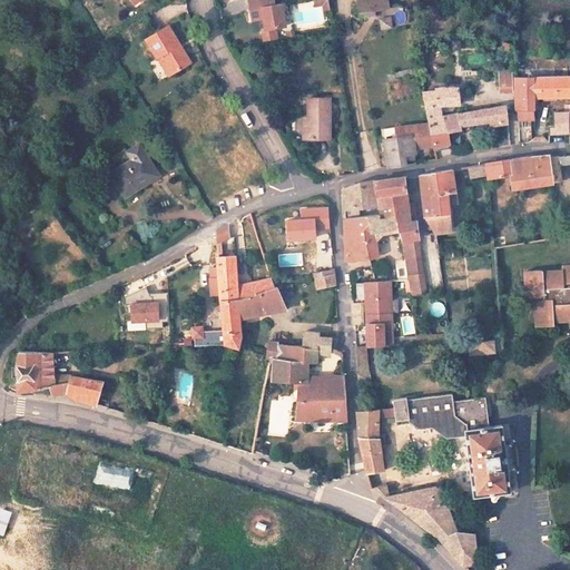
[(274,0),(249,0),(253,18),(263,17),(265,18),(267,29),(276,28),(286,26),(283,3),(276,5),(274,0)]
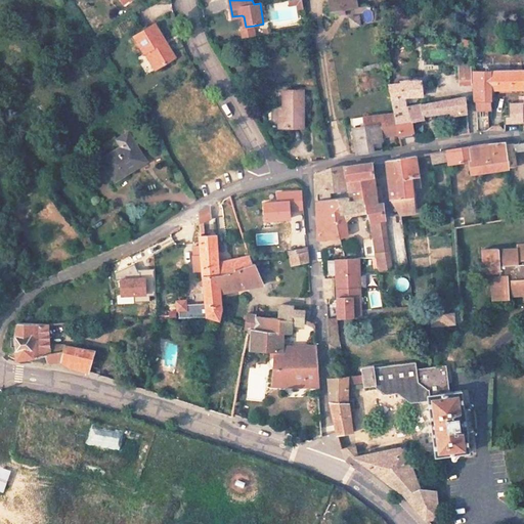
[(358,9),(356,0),(328,0),(331,13),(358,9)]
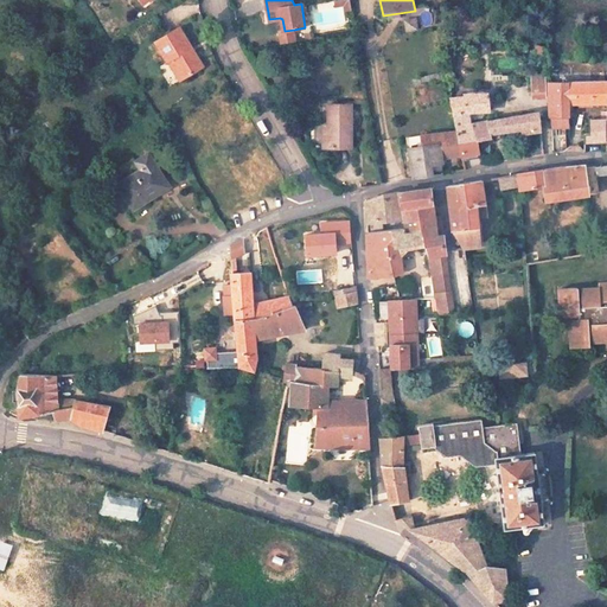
[(422,25),(433,24),(432,10),(421,11),(422,25)]
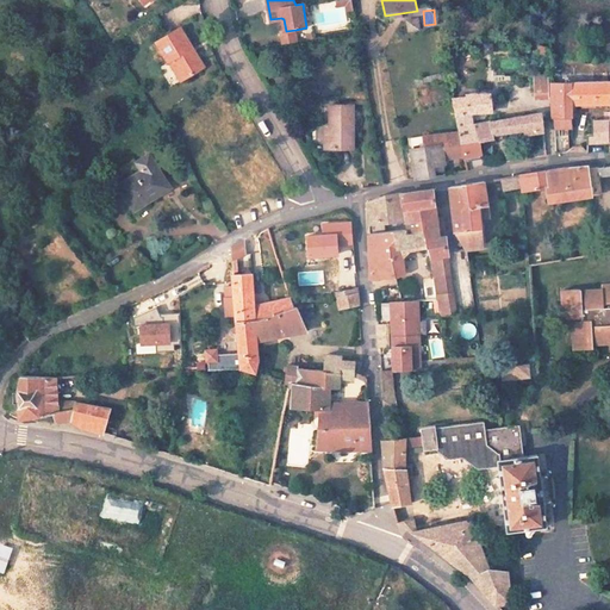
[(409,32),(422,29),(418,17),(405,20),(409,32)]
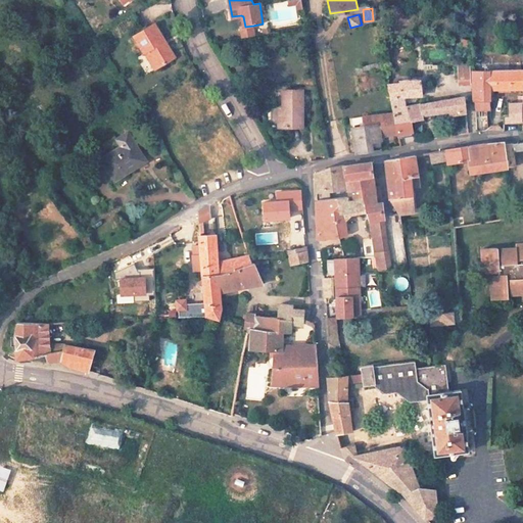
[(158,67),(175,58),(154,24),(134,36),(144,53),(145,53),(148,51),(158,67)]
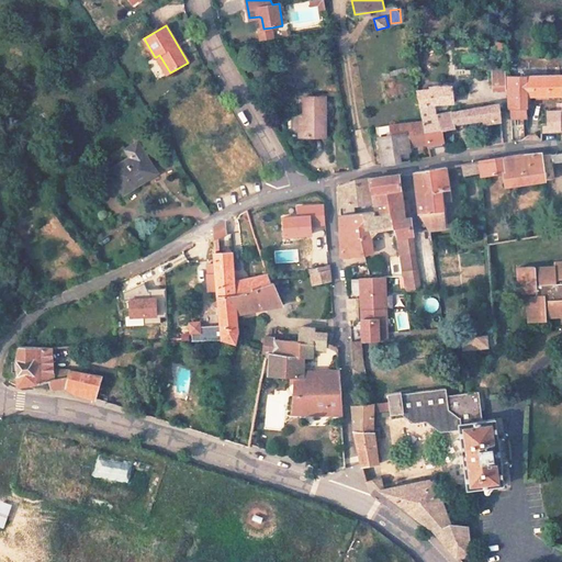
[(263,29),(259,30),(261,41),(273,38),(272,27),(263,29)]
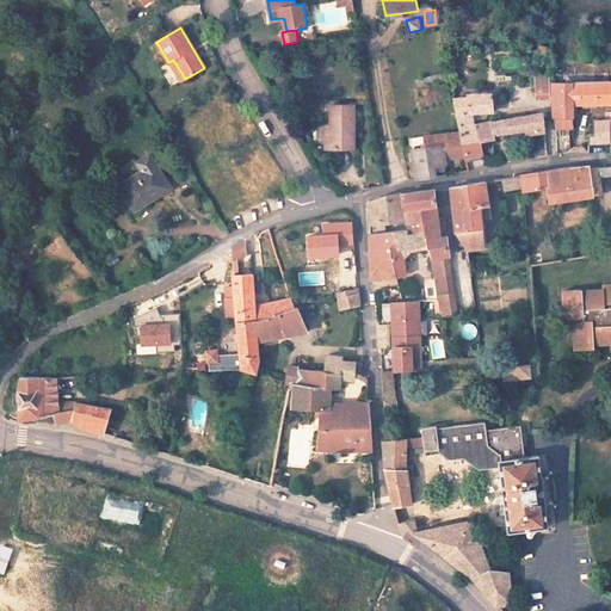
[(548,56),(549,47),(538,45),(537,54),(548,56)]
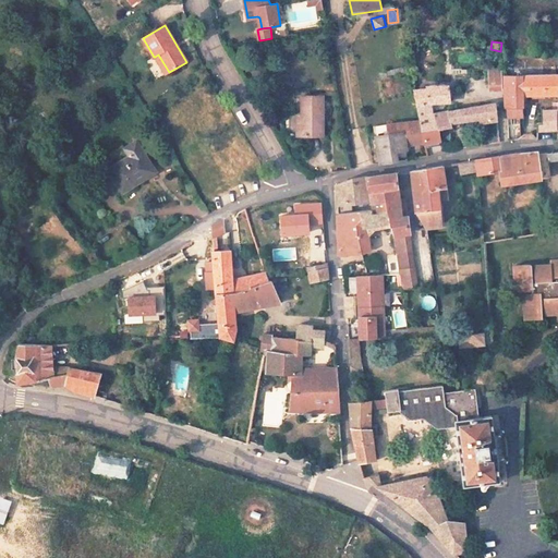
[(158,55),(155,57),(166,74),(169,72),(158,55)]
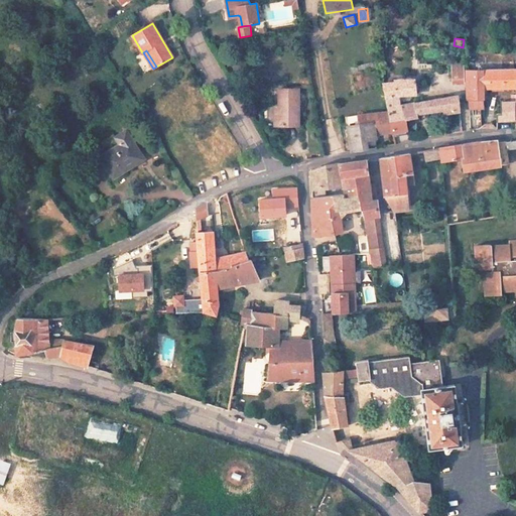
[(464,82),(463,63),(453,63),(453,83),(455,83),(464,82)]
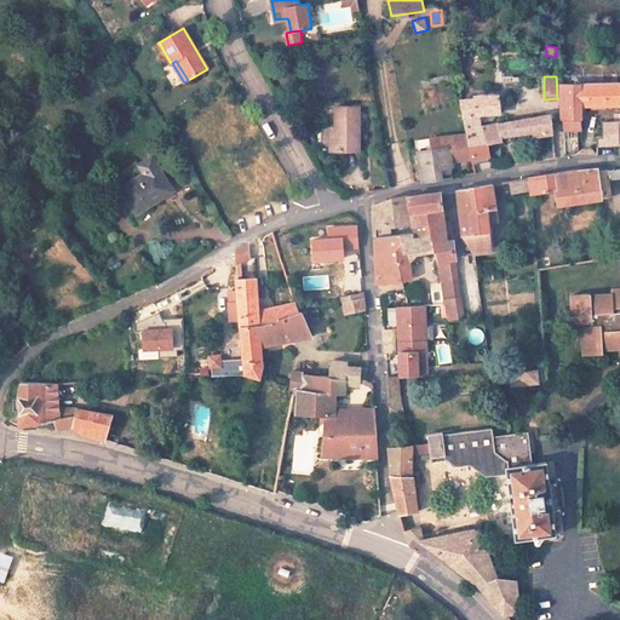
[(603,105),(619,105),(619,102),(619,82),(603,84),(603,105)]
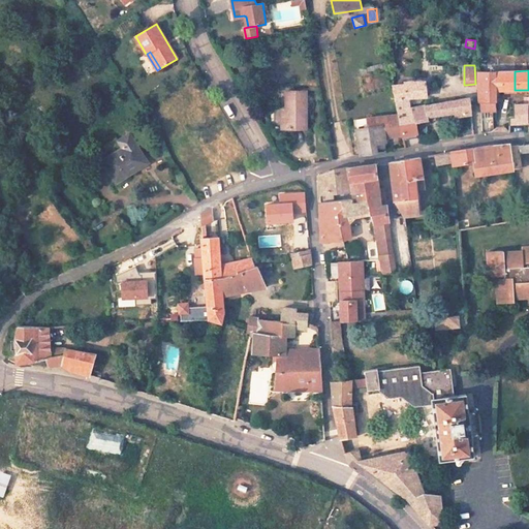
[(500,85),(505,85),(504,71),(478,72),(479,102),(496,101),(496,91),(500,90),(500,85)]
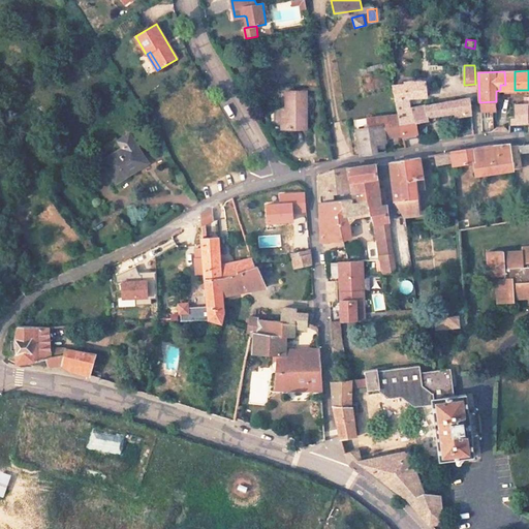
[(515,90),(515,71),(504,71),(505,85),(500,85),(500,90),(515,90)]
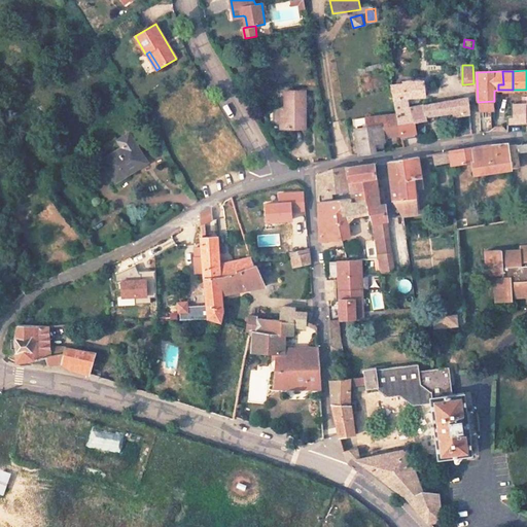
[(24,77),(18,81),(21,86),(27,82),(24,77)]
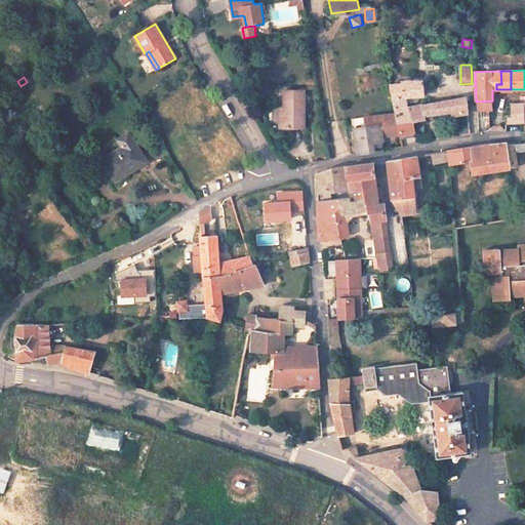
[(423,95),(422,81),(402,81),(402,83),(390,84),(395,113),(397,123),(404,122),(411,121),(409,107),(406,108),(404,96),(423,95)]
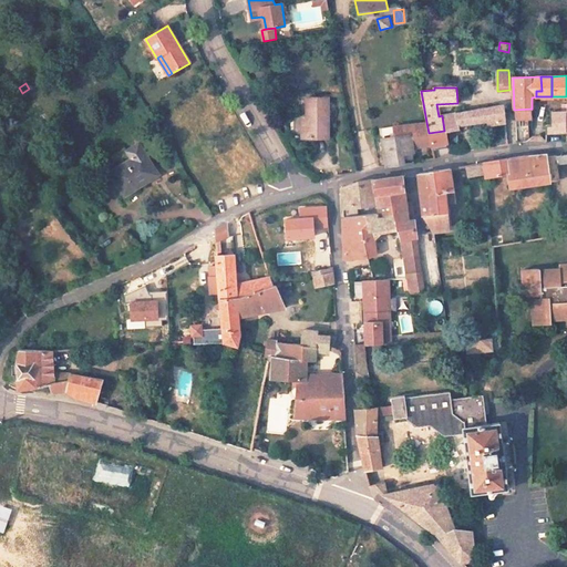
[(328,137),(328,98),(307,96),(307,115),(307,137),(328,137)]
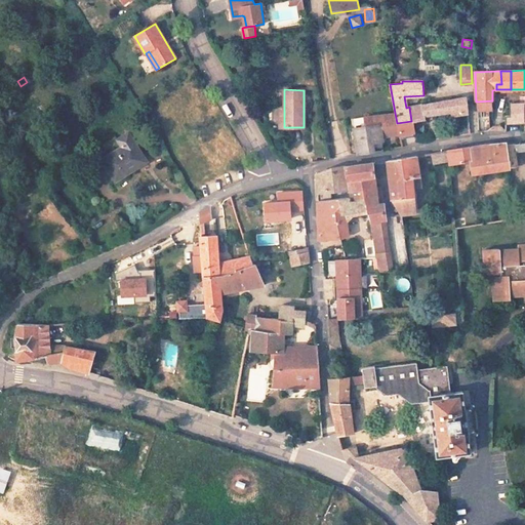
[(469,113),(467,96),(409,107),(411,121),(413,121),(415,121),(425,119),(425,115),(450,111),(451,116),(469,113)]
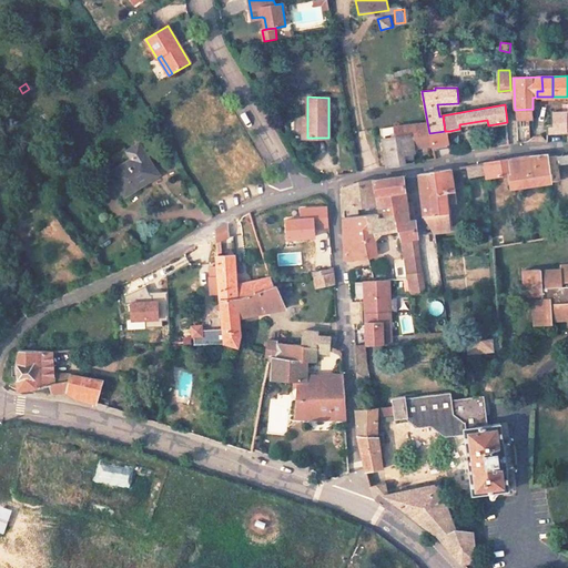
[(567,131),(567,120),(567,104),(564,104),(564,112),(551,112),(553,124),(547,125),(546,132),(567,131)]
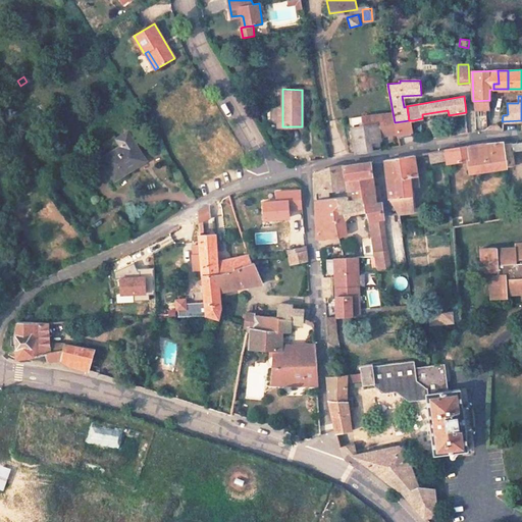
[(380,134),(398,135),(395,122),(393,112),(377,114),(380,134)]
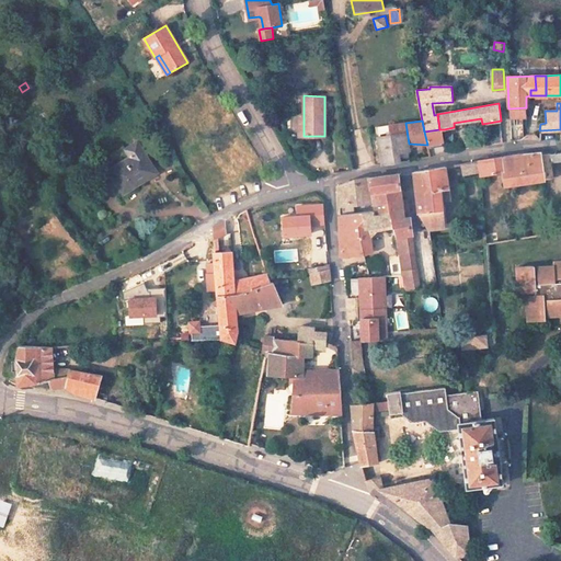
[(409,144),(405,123),(376,127),(368,127),(375,165),(382,164),(400,161),(399,153),(398,151),(409,149),(409,144)]
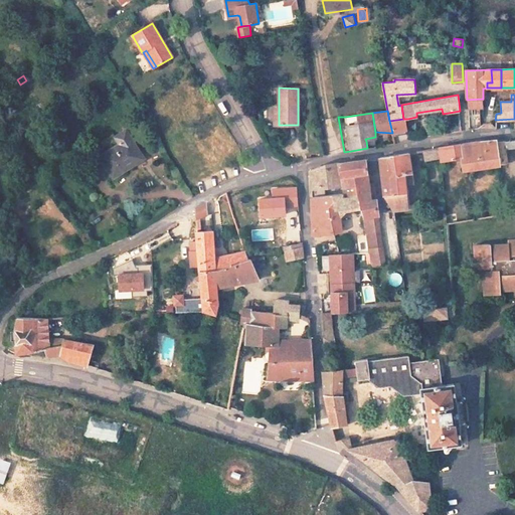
[(392,133),(406,130),(405,119),(403,119),(396,120),(389,121),(392,133)]
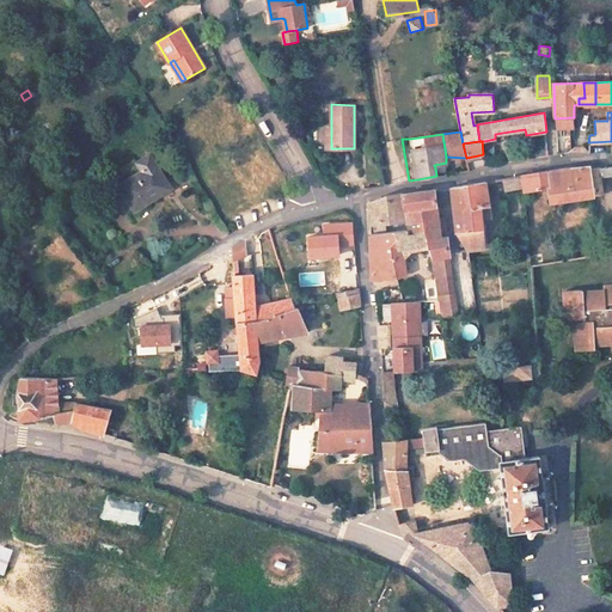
[(155,190),(166,184),(154,165),(155,164),(151,154),(136,163),(141,172),(127,181),(120,185),(134,210),(159,196),(155,190)]
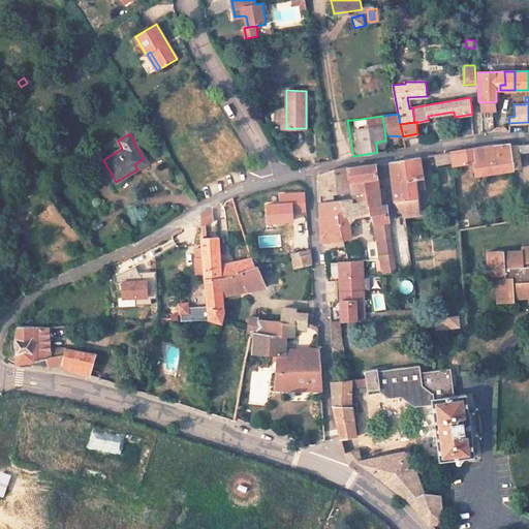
[(110,156),(122,149),(118,141),(116,138),(103,146),(110,156)]
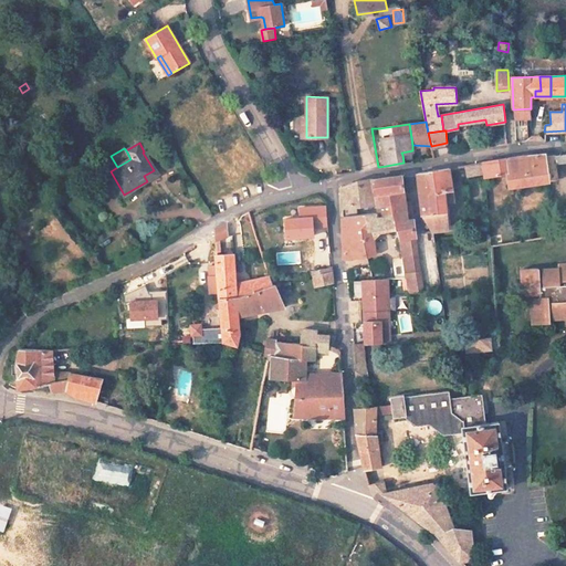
[(412,161),(413,161),(411,154),(402,155),(404,163),(412,161)]
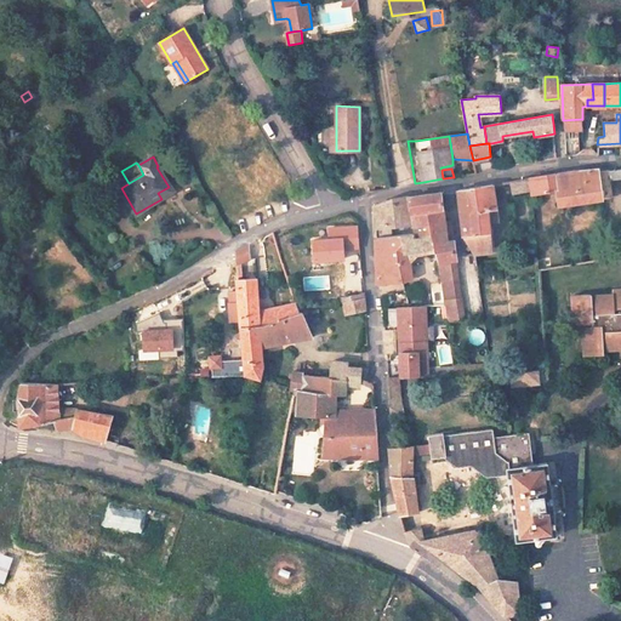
[(577,171),(530,178),(531,197),(557,193),(559,204),(600,198),(598,172),(598,170),(577,171)]
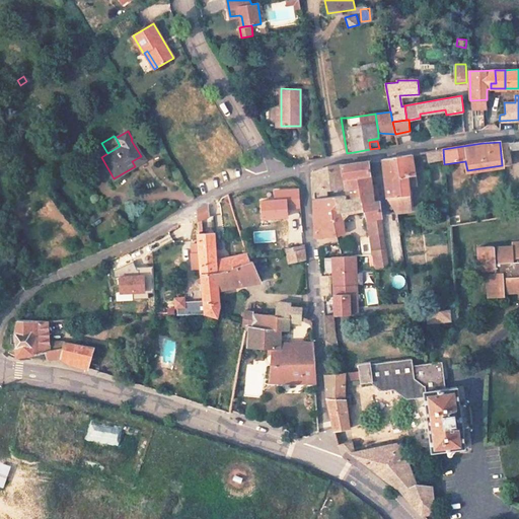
[(518,142),(509,143),(510,151),(518,150),(518,142)]
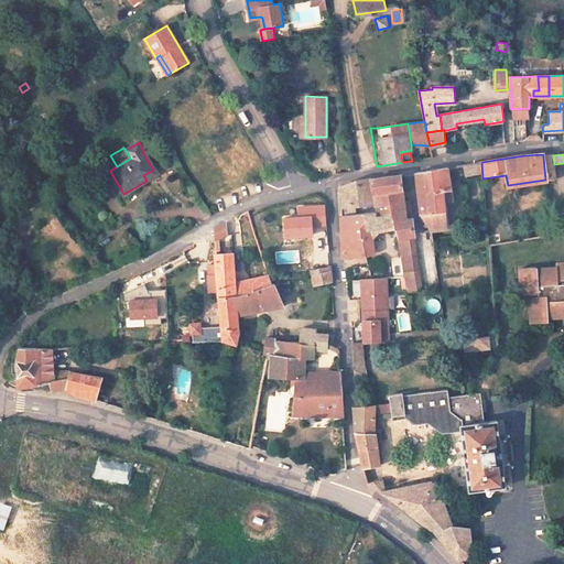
[(553,155),(543,156),(545,180),(548,180),(555,179),(554,164),(553,155)]
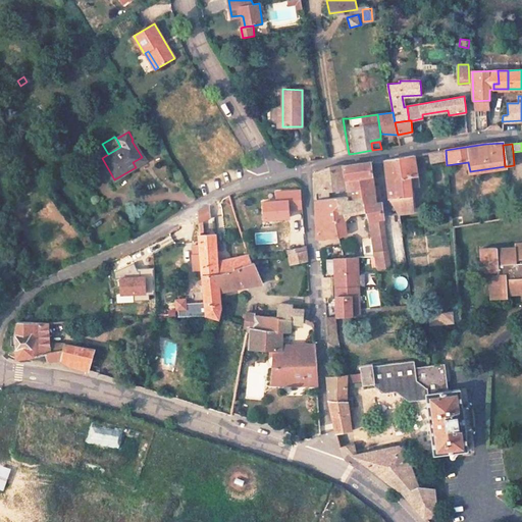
[(429,151),(429,162),(445,162),(444,151),(429,151)]
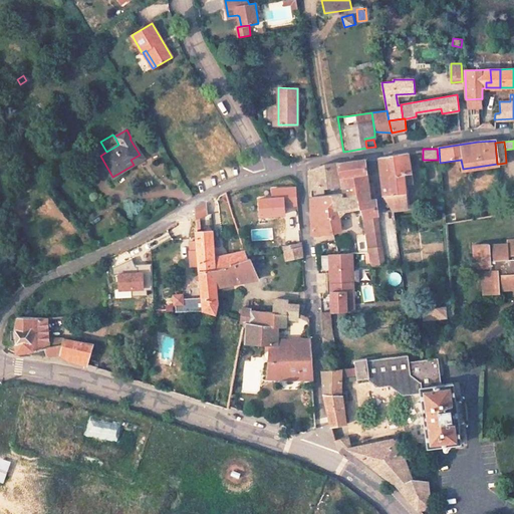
[(409,154),(379,158),(384,195),(393,211),(408,209),(405,184),(412,183),(412,174),(409,154)]
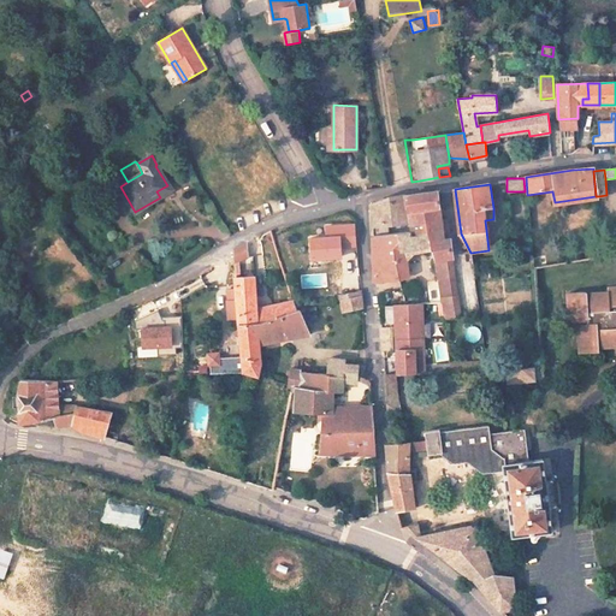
[(160,197),(171,191),(167,185),(157,191),(160,197)]
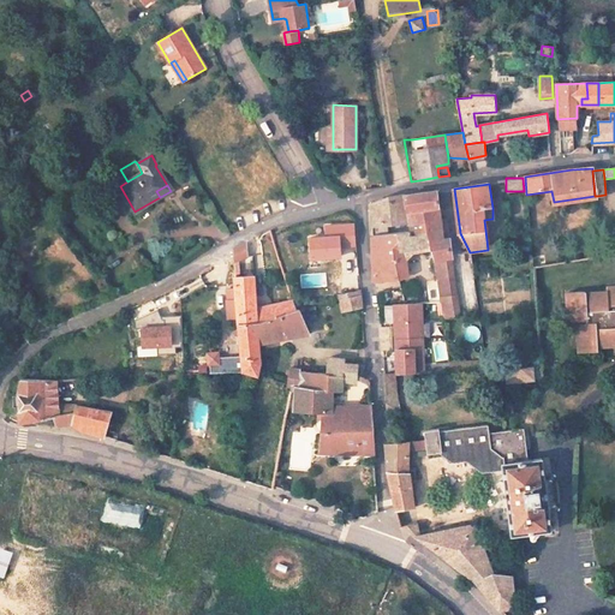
[(437,190),(405,195),(413,232),(427,232),(430,245),(434,258),(451,257),(452,257),(449,239),(442,239),(437,190)]
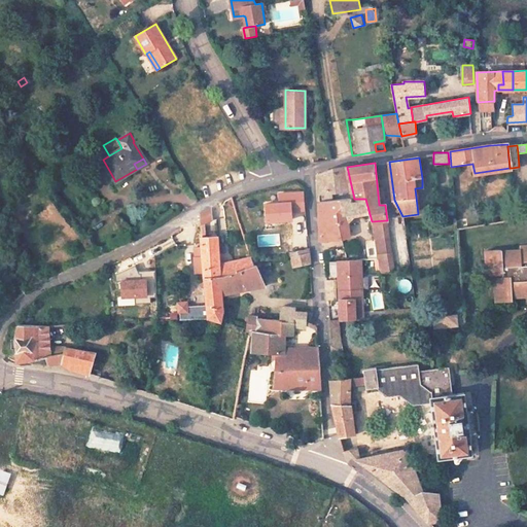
[(332,170),(318,175),(319,240),(323,240),(342,239),(349,236),(348,224),(345,222),(344,208),(352,207),(353,212),(369,210),(365,199),(354,199),(347,167),(332,170)]
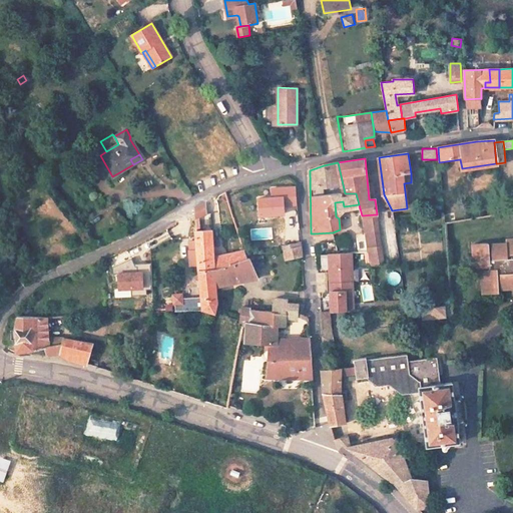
[(296,185),(270,187),(271,197),(259,198),(261,217),(288,215),(287,207),(298,206),(296,185)]
